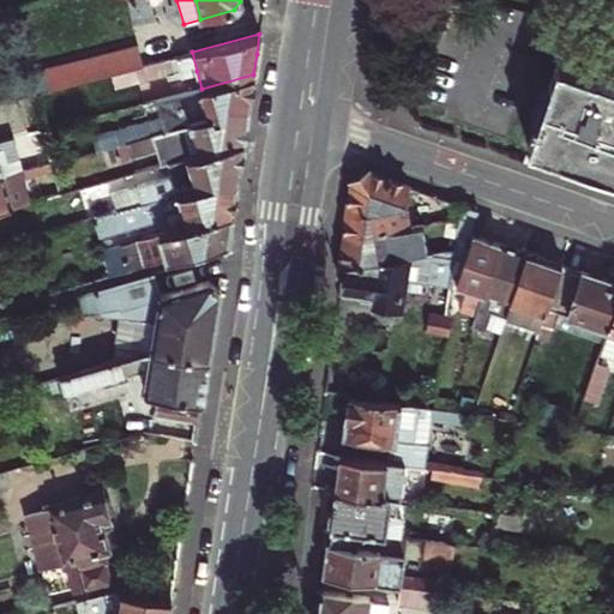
[(137,44),(44,68),(50,90),(134,67),(143,65),(137,44)]
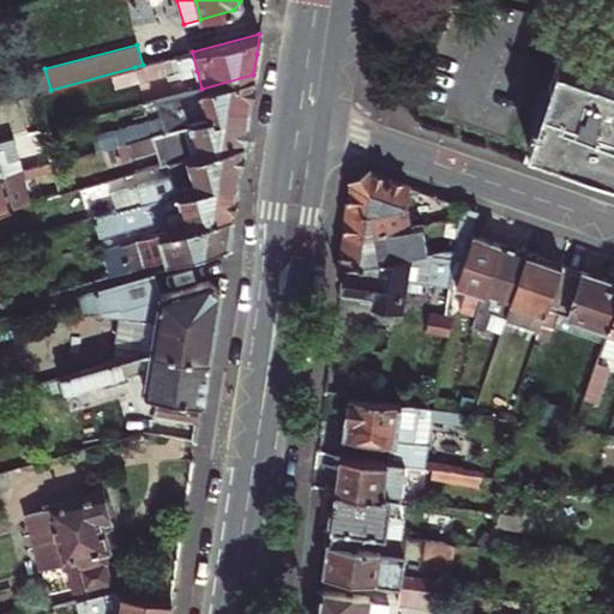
[(176,56),(179,70),(181,76),(197,71),(192,52),(176,56)]
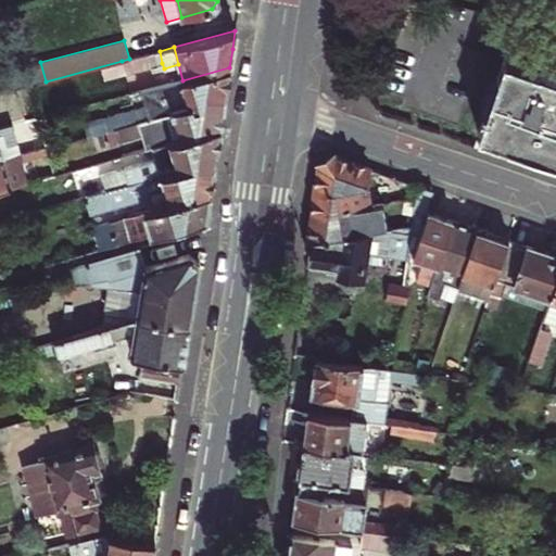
[(129,59),(122,61),(125,74),(162,63),(160,51),(129,59)]
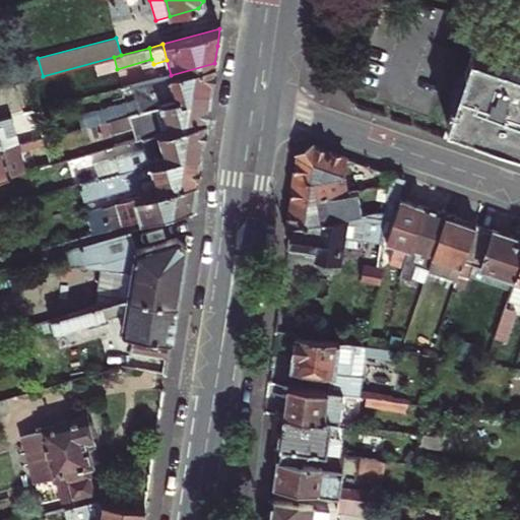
[(519,69),(471,54),(447,125),(519,149),(519,69)]
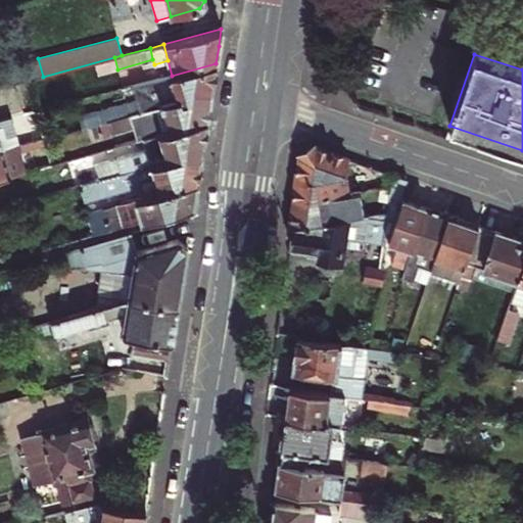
[(88,127),(211,91),(214,78),(216,63),(172,76),(132,86),(135,99),(78,117),(81,129),(88,127)]
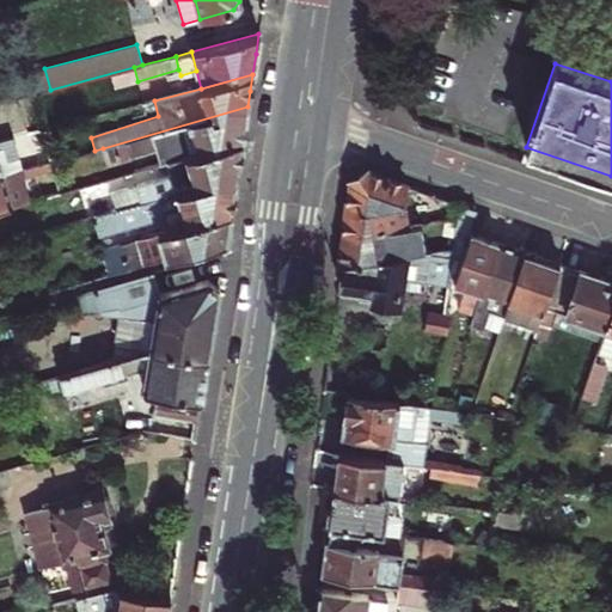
[(41,128),(31,93),(18,98),(28,133),(41,128)]
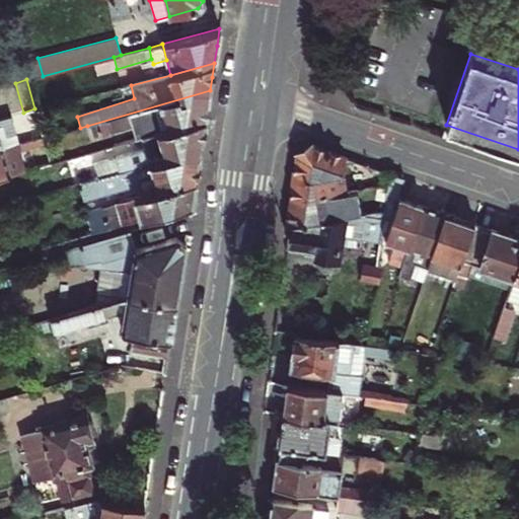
[(12,86),(0,87),(0,102),(15,99),(12,86)]
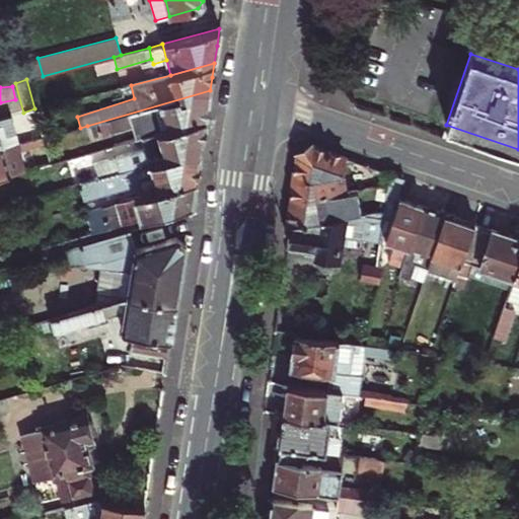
[(208,103),(210,90),(87,126),(90,138),(133,126),(137,138),(142,137),(205,117),(208,103)]
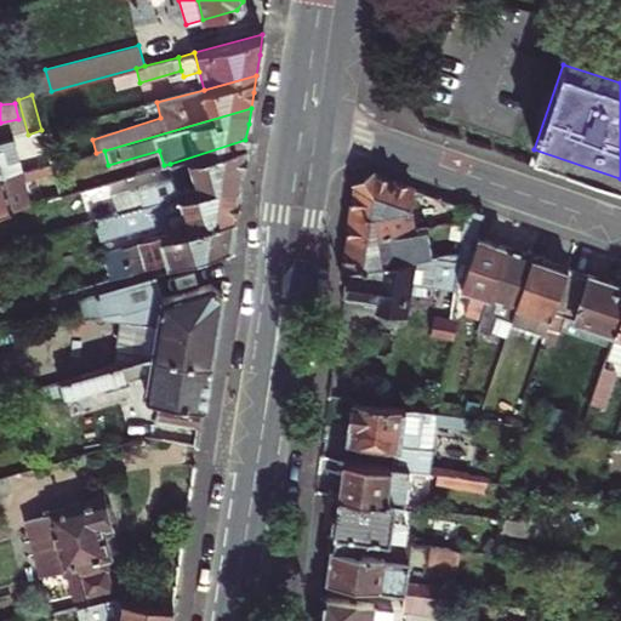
[(0,140),(0,176),(21,171),(17,157),(12,136),(0,140)]
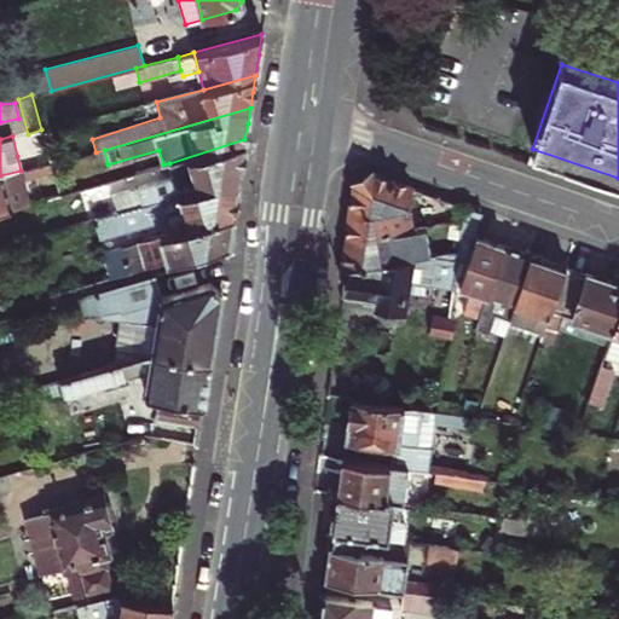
[(244,139),(169,163),(172,178),(111,195),(116,213),(239,177),(242,158),(244,139)]
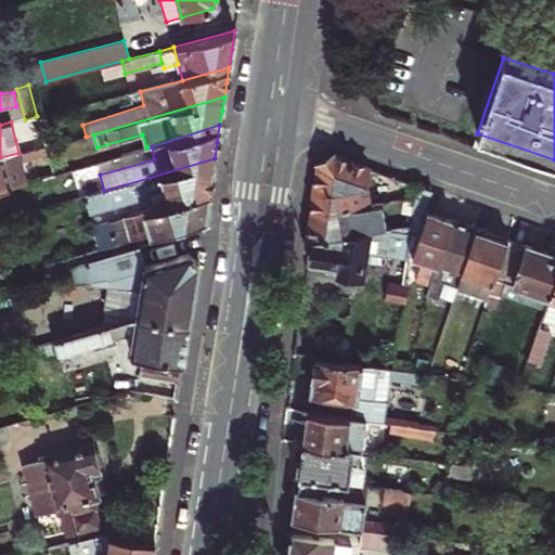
[(0,157),(0,190),(22,184),(18,173),(15,163),(47,153),(46,149),(46,145),(18,153),(0,157)]
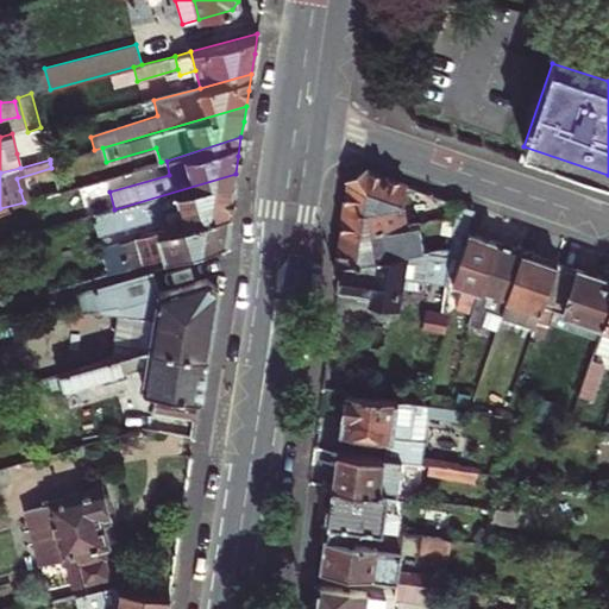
[(400,200),(405,184),(365,171),(352,180),(344,236),(405,227),(400,200)]
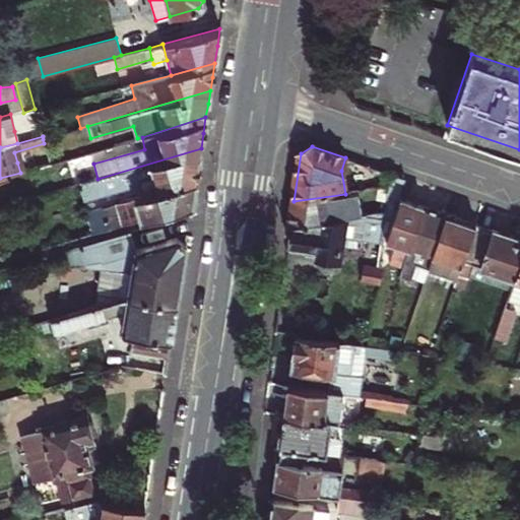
[(201,148),(98,179),(80,184),(83,200),(139,184),(141,195),(196,179),(198,164),(201,148)]
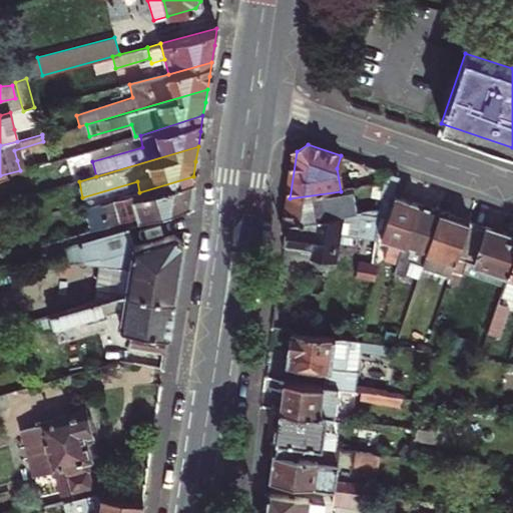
[(384,260),(398,264),(418,204),(394,195),(400,176),(386,171),(384,184),(381,202),(380,207),(376,235),(391,240),(384,260)]
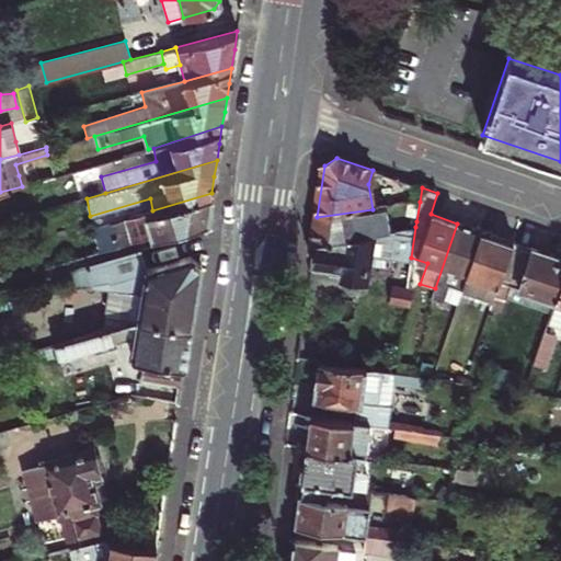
[(212,193),(152,210),(92,228),(99,252),(207,220),(209,206),(212,193)]
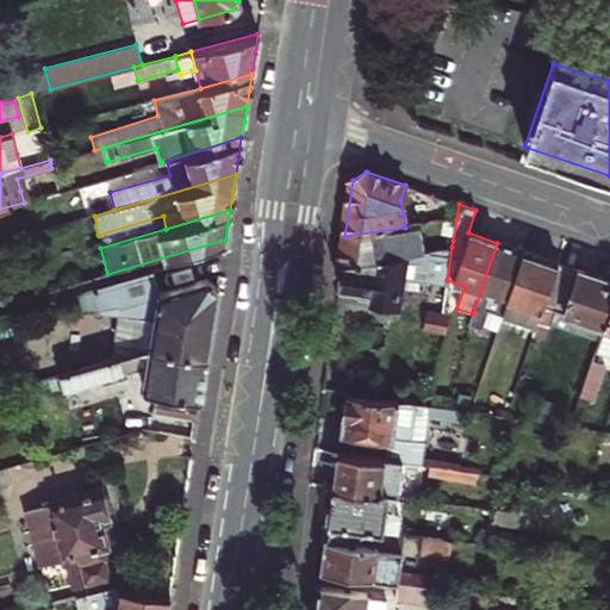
[(456,219),(444,221),(442,240),(453,241),(456,219)]
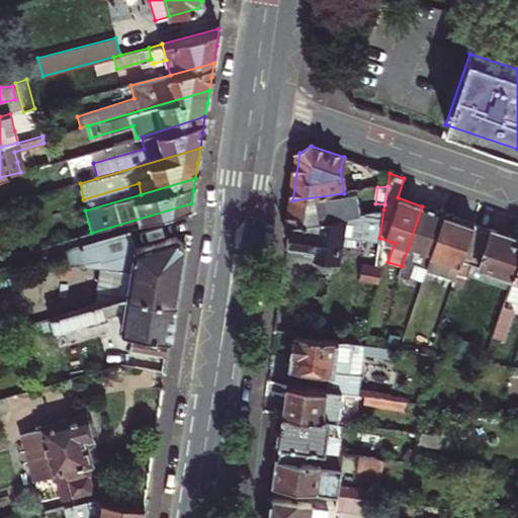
[(293,225),(354,214),(349,192),(344,193),(292,200),(288,226),(293,225)]
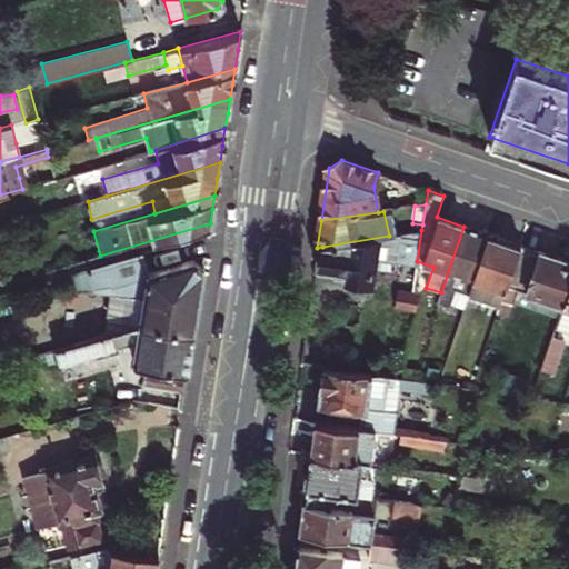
[(455,289),(469,293),(489,235),(463,227),(441,292),(450,296),(452,296),(455,289)]
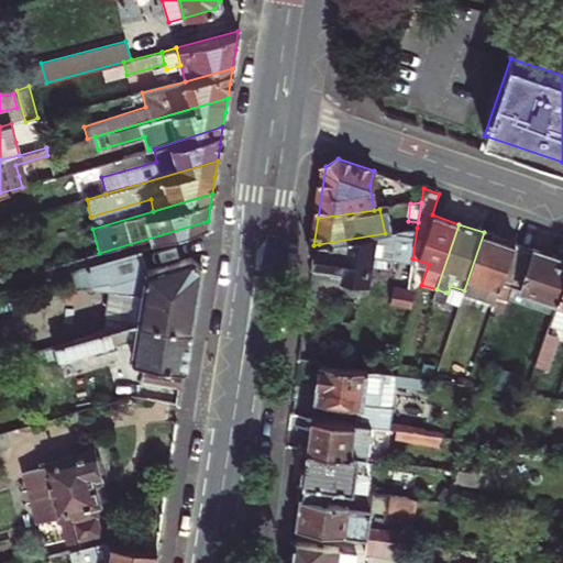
[(319,244),(317,266),(342,269),(342,277),(367,282),(370,265),(372,257),(392,260),(412,263),(412,258),(417,228),(385,233),(319,244)]
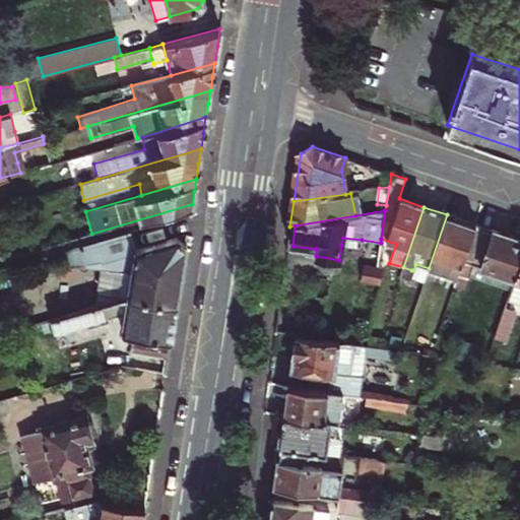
[(429,268),(458,278),(459,275),(476,224),(447,214),(429,268)]
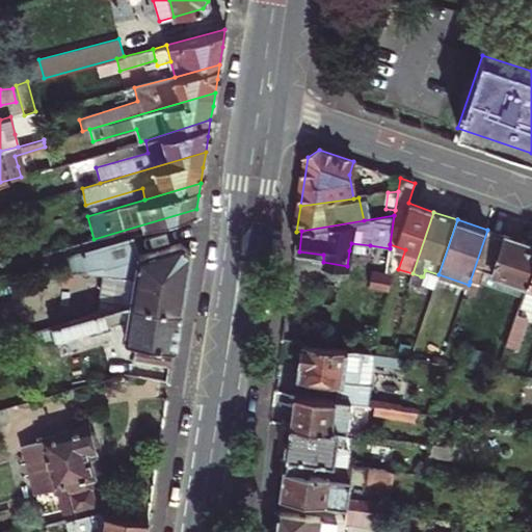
[(484,269),(528,284),(531,271),(531,244),(487,230),(470,282),(479,285),(484,269)]
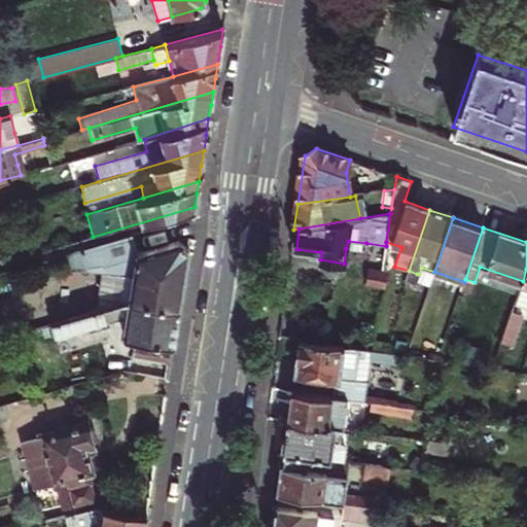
[(138,252),(132,234),(80,248),(86,269),(101,271),(95,310),(129,301),(179,309),(184,279),(188,249),(178,241),(138,252)]
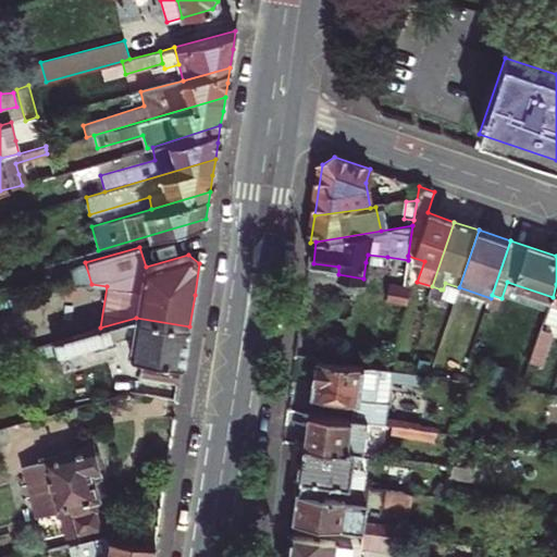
[(386,265),(387,257),(368,255),(366,262),(386,265)]
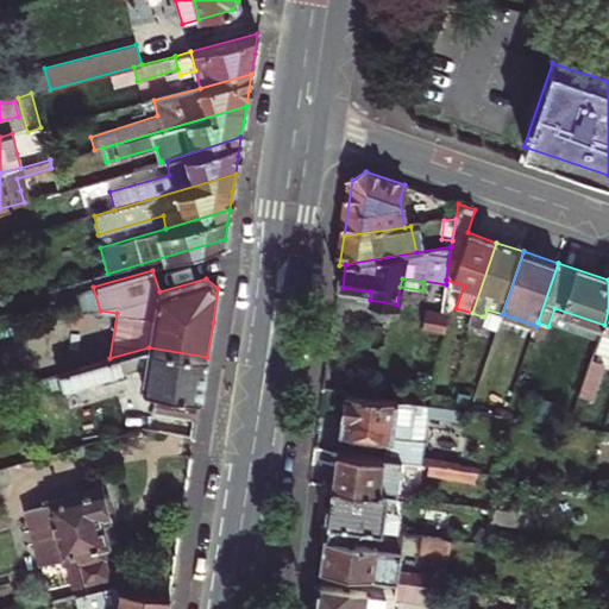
[(604,325),(554,308),(548,326),(598,343),(604,325)]
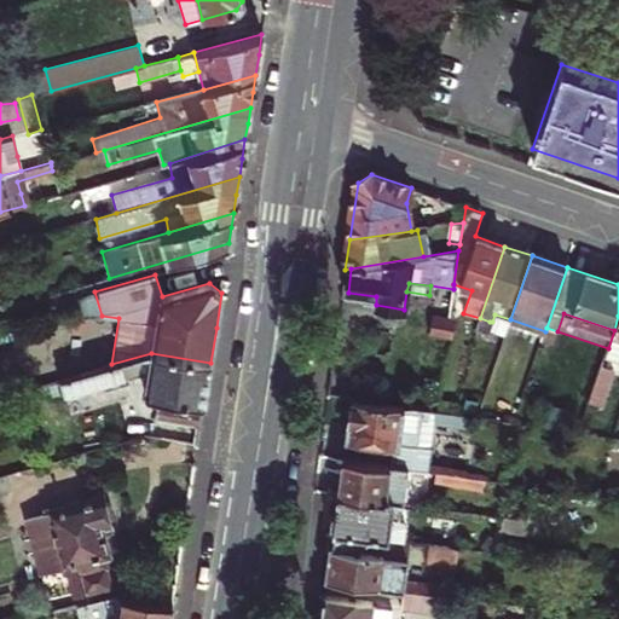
[(424,333),(453,337),(456,319),(427,314),(424,333)]
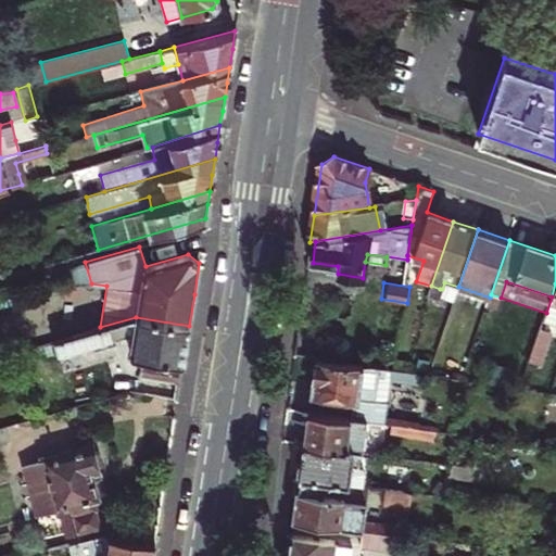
[(546,313),(543,319),(555,324),(555,283),(552,297),(546,313)]
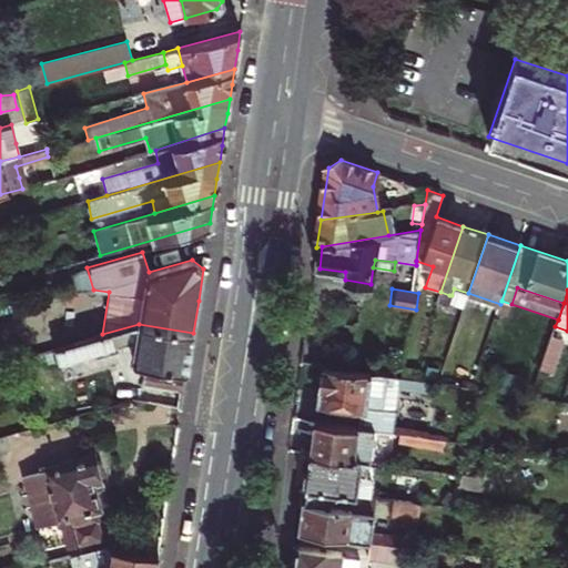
[(449,295),(440,292),(437,303),(446,305),(449,295)]
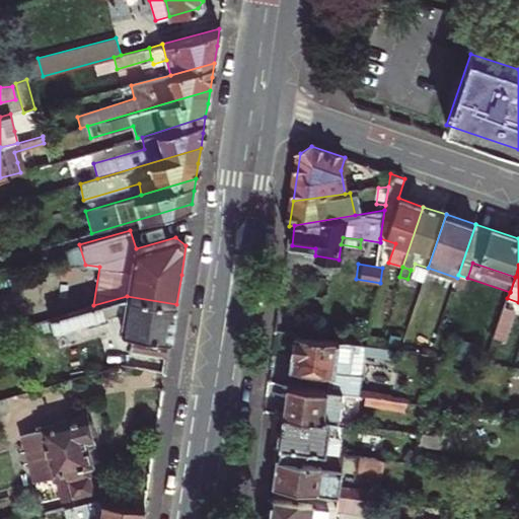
[(457,278),(454,286),(463,289),(467,278),(458,275),(457,278)]
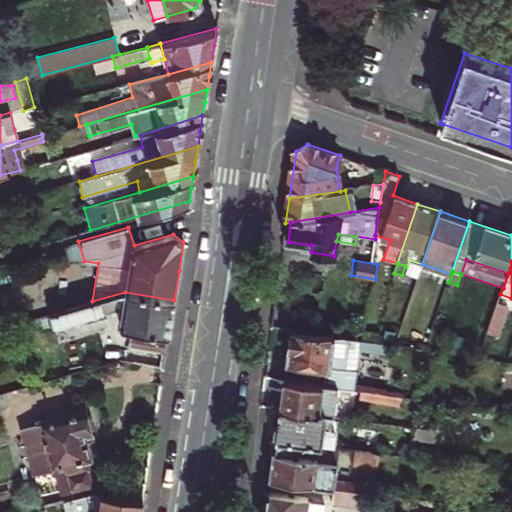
[(174,300),(125,292),(92,301),(48,314),(52,327),(86,317),(87,320),(103,315),(102,312),(115,308),(122,310),(119,327),(131,330),(129,346),(166,352),(170,326),(174,300)]
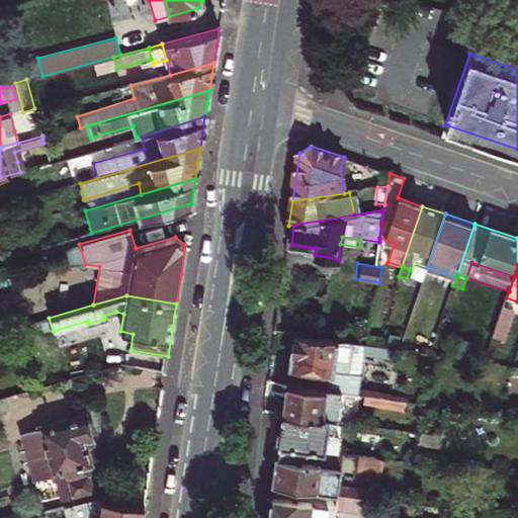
[(514,309),(504,306),(494,336),(503,340),(514,309)]
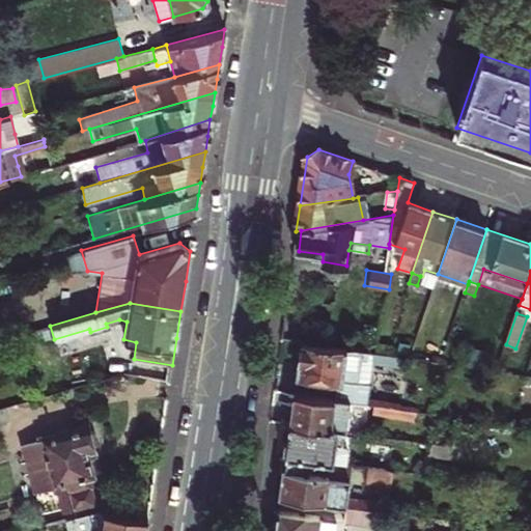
[(308,376),(341,381),(338,400),(350,401),(366,404),(372,362),(404,366),(407,357),(390,355),(374,353),(303,342),(300,364),(309,365),(308,376)]
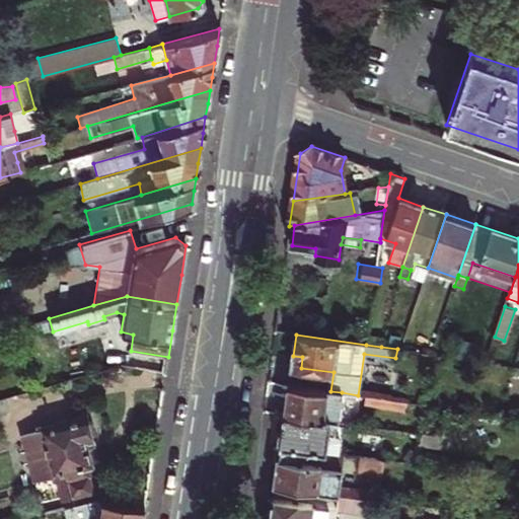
[(369,335),(366,345),(381,347),(383,338),(369,335)]
